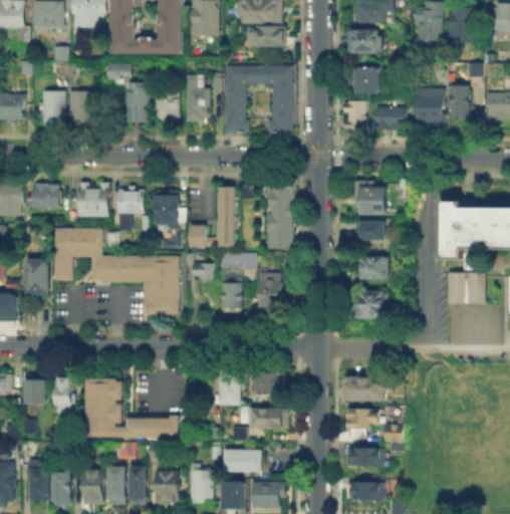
[(0,0),(23,0),(23,28),(0,28),(0,0)]
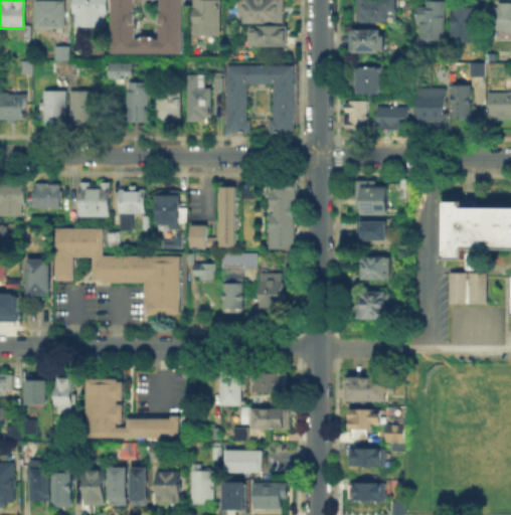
[(32,0),(32,29),(62,29),(62,0),(32,0)]
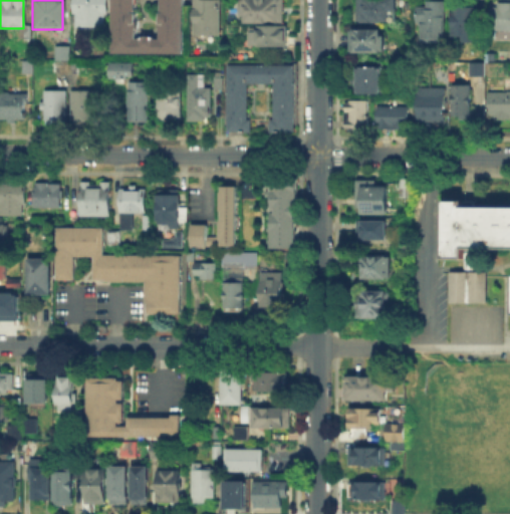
[(70,0),(70,27),(102,27),(102,14),(106,14),(106,0),(70,0)]
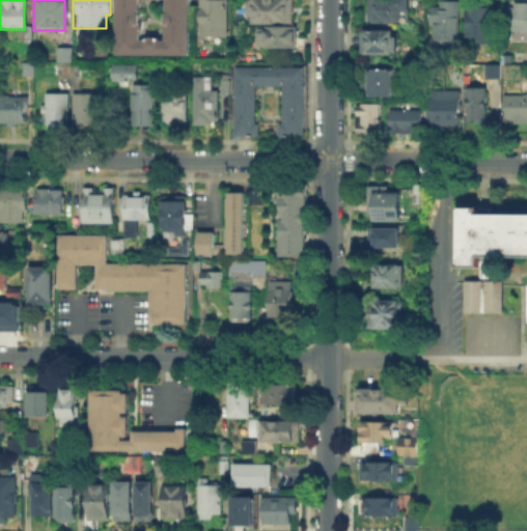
[(112,0),(140,0),(140,39),(163,38),(163,0),(188,0),(189,56),(113,57),(112,0)]
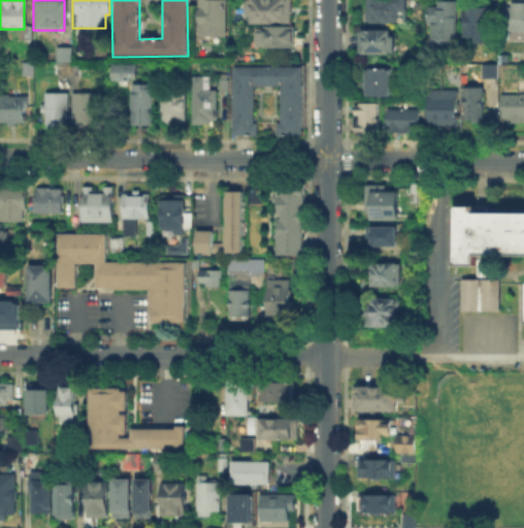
[(196,0),(197,38),(224,37),(224,0),(196,0)]
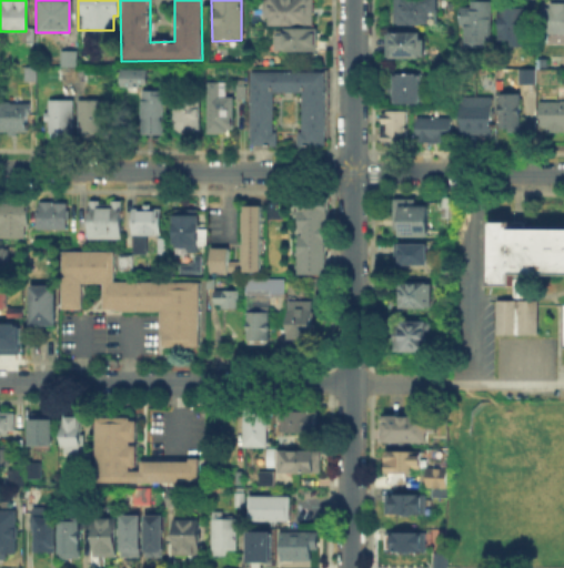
[(312,0),(312,27),(268,26),(268,18),(263,18),(263,0),(312,0)]
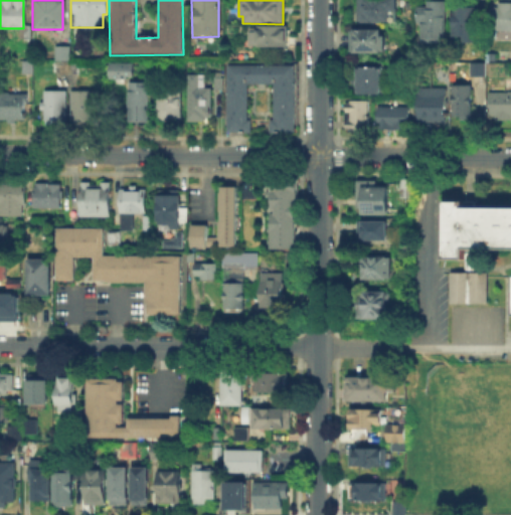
[(353,0),(354,22),(391,22),(391,12),(397,11),(397,0),(353,0)]
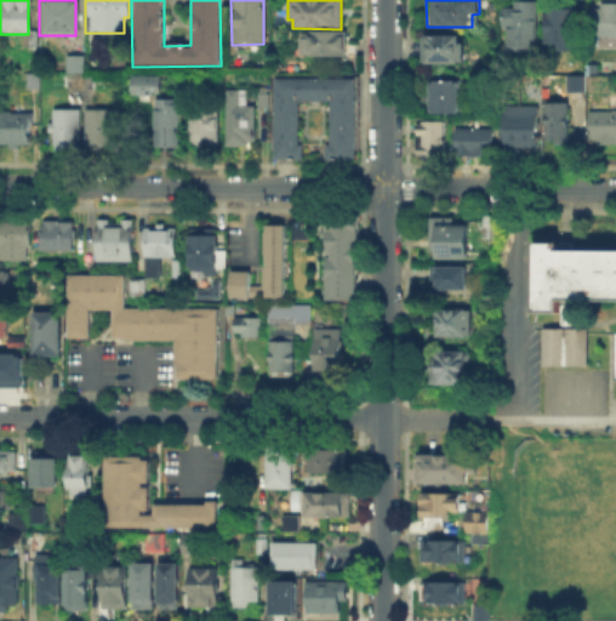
[(513,0),(513,7),(503,7),(503,52),(536,52),(536,0),(513,0)]
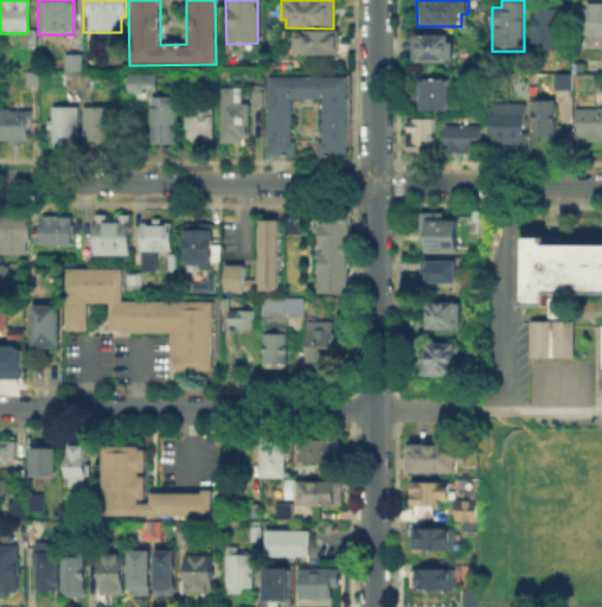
[(586,1),(601,1),(601,34),(575,34),(575,6),(586,6),(586,1)]
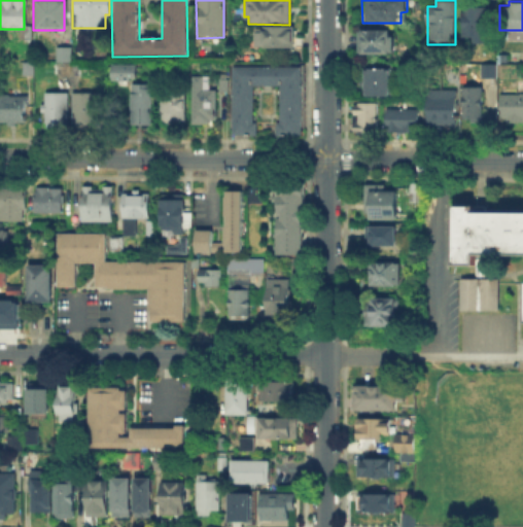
[(463,6),(463,37),(475,37),(475,44),(490,44),(490,6),(463,6)]
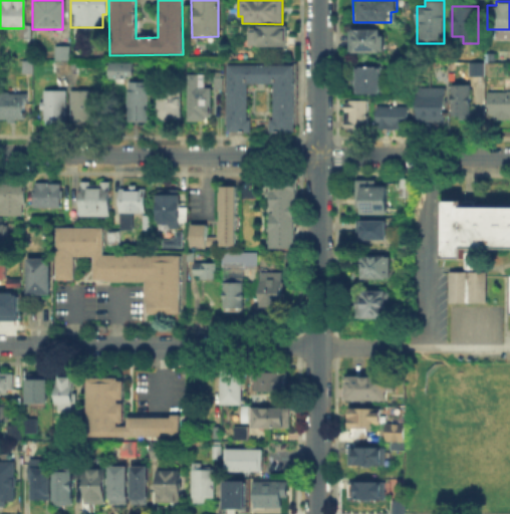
[(247,28),(255,28),(255,25),(285,25),(286,46),(247,46),(247,28)]
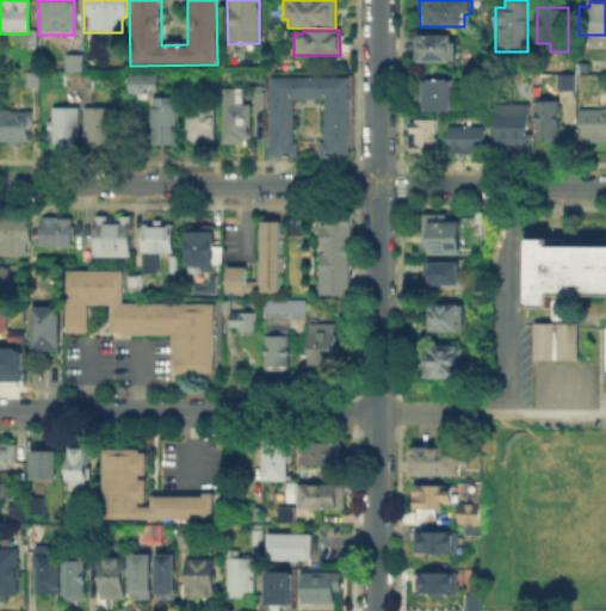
[(414,32),(414,62),(457,62),(457,42),(452,42),(452,32),(414,32)]
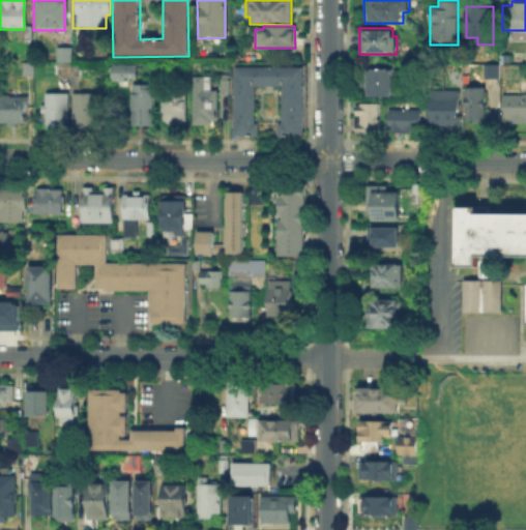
[(53,48),(53,62),(69,62),(69,48),(53,48)]
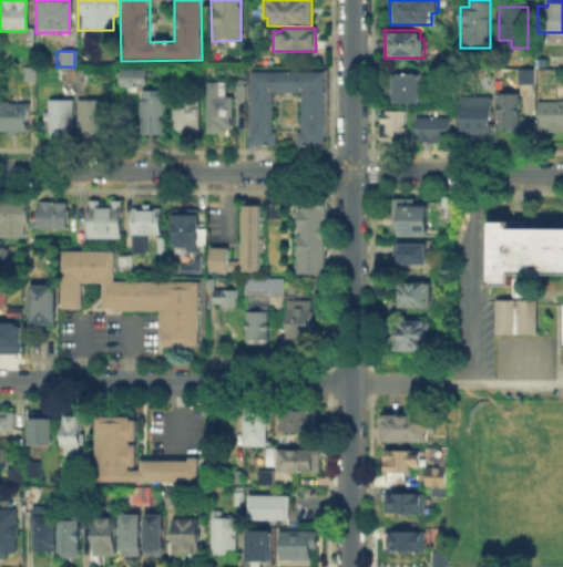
[(21,68),(21,82),(32,82),(32,68),(21,68)]
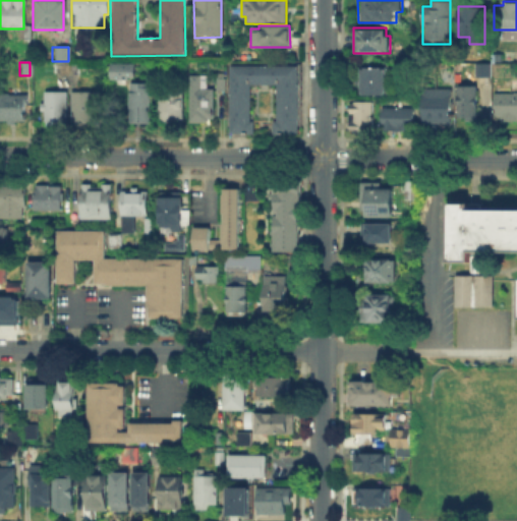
[(55,76),(55,63),(77,63),(77,76),(55,76)]
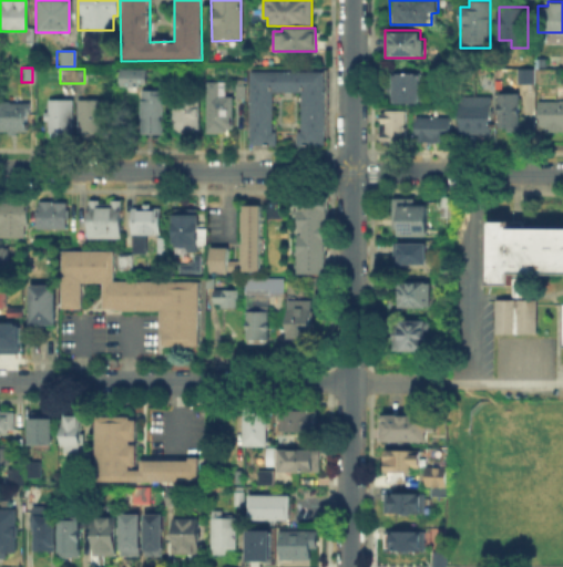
[(276,145),(276,132),(270,132),(272,93),(302,93),(300,131),(296,131),(296,146),(323,146),(324,70),(247,69),(246,144),(276,145)]
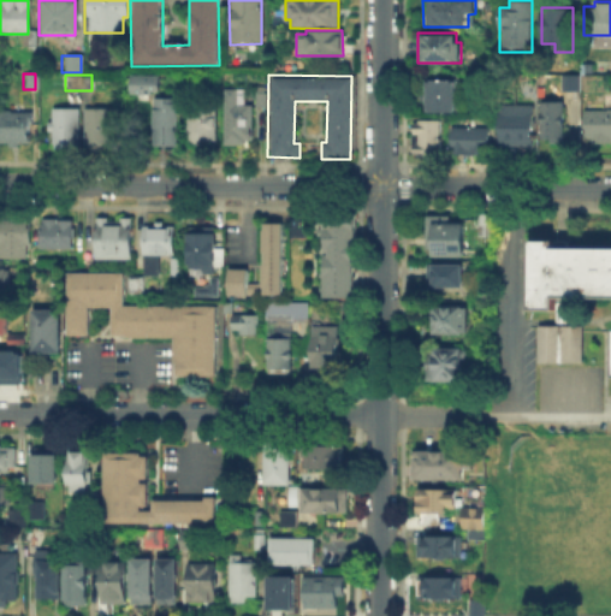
[(129,76),(159,76),(159,90),(129,90),(129,76)]
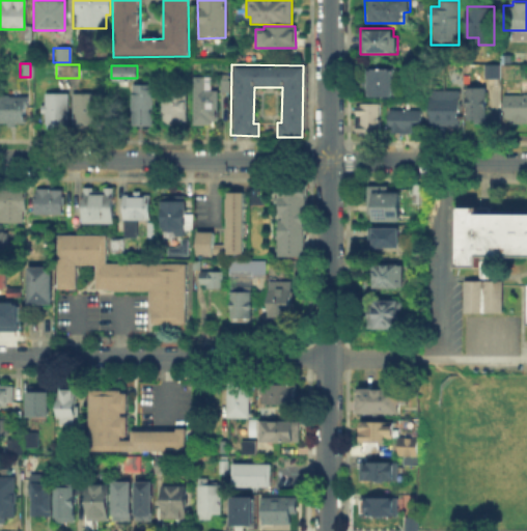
[(483,65),(483,79),(499,79),(500,65),(483,65)]
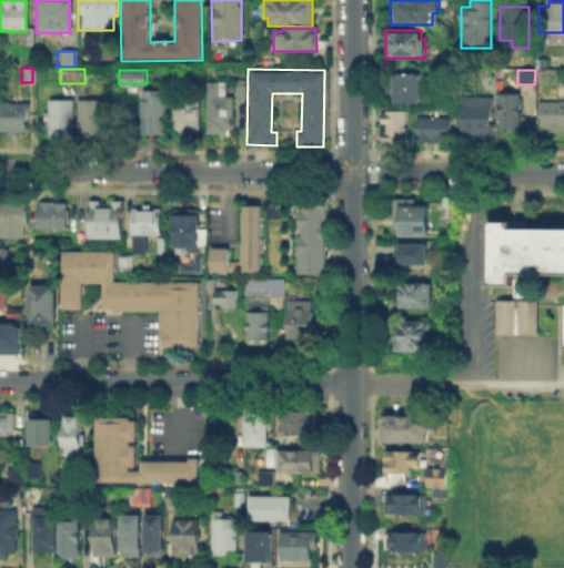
[(393,73),(393,102),(421,102),(421,72),(393,73)]
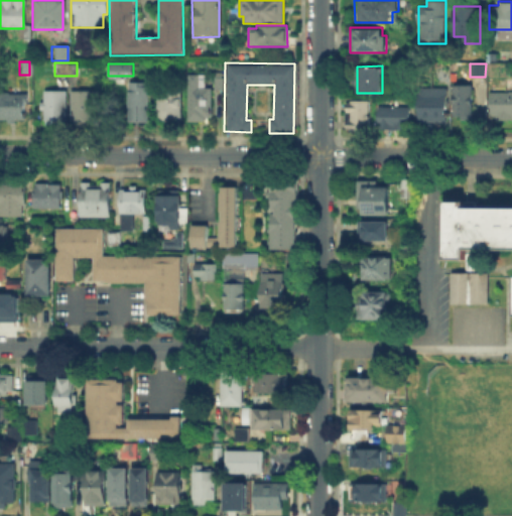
[(186,76),(188,133),(206,133),(205,118),(211,118),(210,88),(205,88),(205,76),(186,76)]
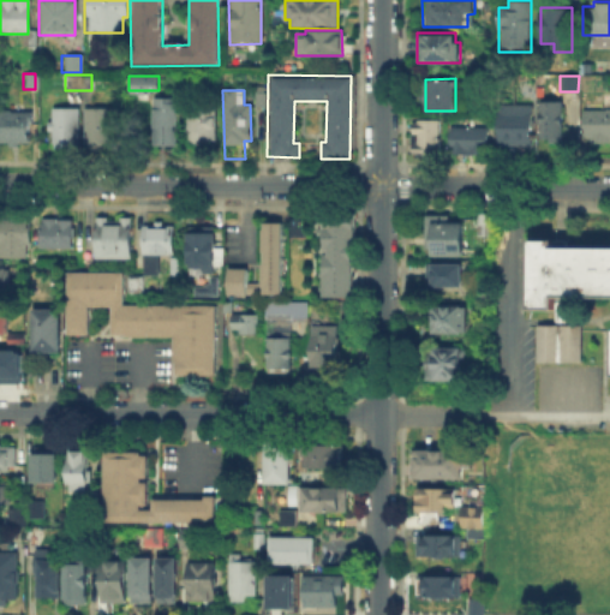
[(253,93),(253,109),(265,109),(264,93),(253,93)]
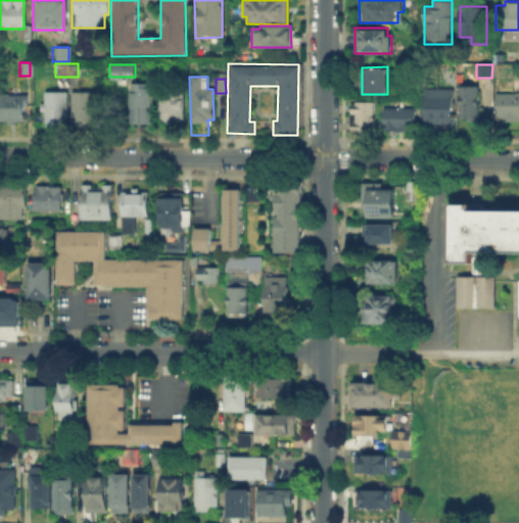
[(130,83),(130,128),(151,128),(151,83),(130,83)]
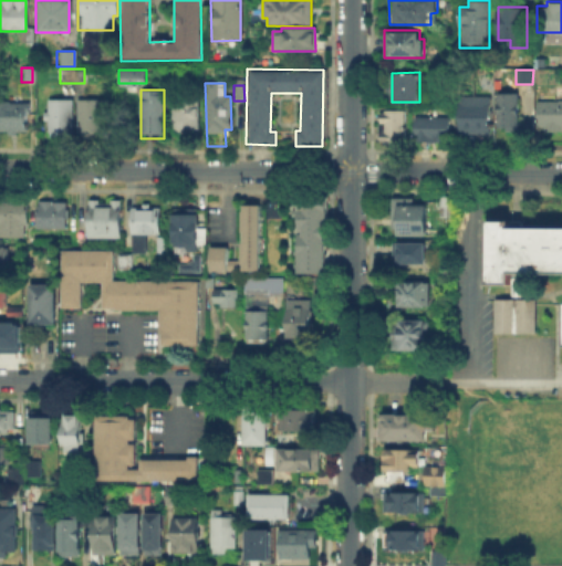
[(173,90),(174,138),(198,138),(198,90),(173,90)]
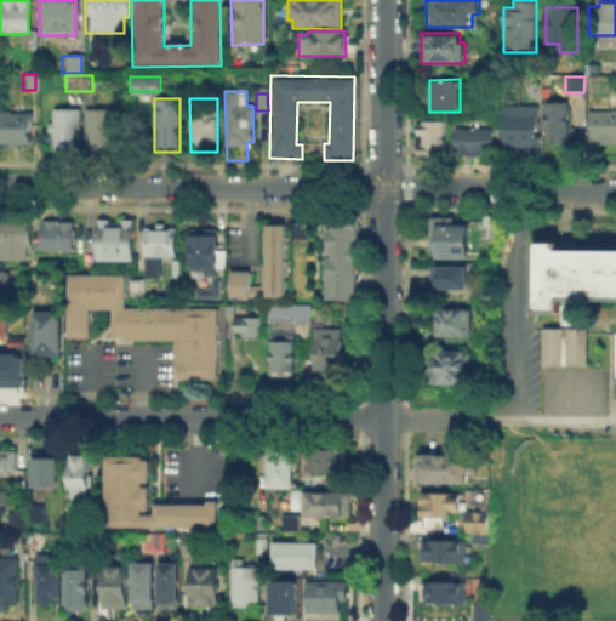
[(545,146),(546,102),(569,103),(566,146),(545,146)]
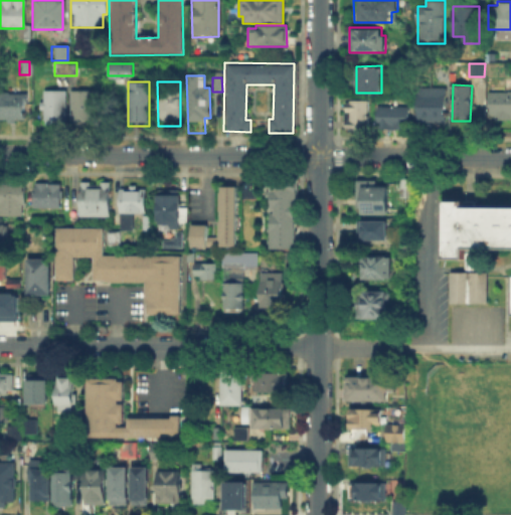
[(416,89),(416,123),(446,123),(446,89),(416,89)]
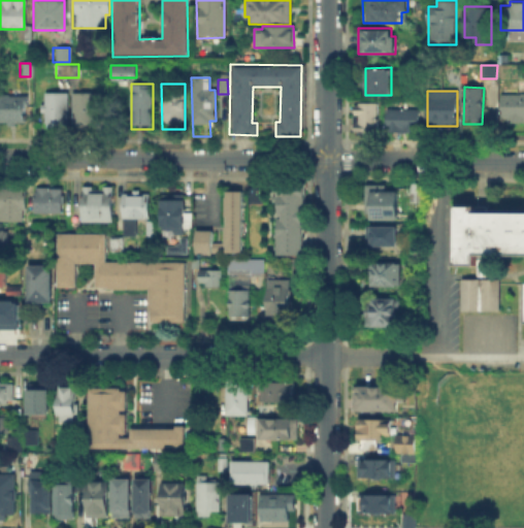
[(41,92),(41,104),(37,104),(38,112),(42,112),(42,128),(66,128),(66,92),(41,92)]
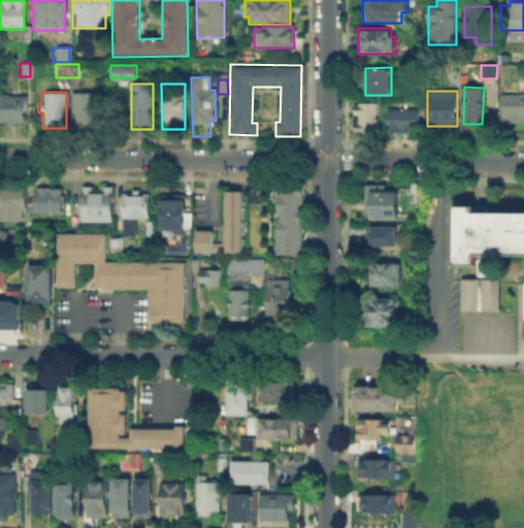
[(70,93),(70,129),(94,129),(94,93),(70,93)]
